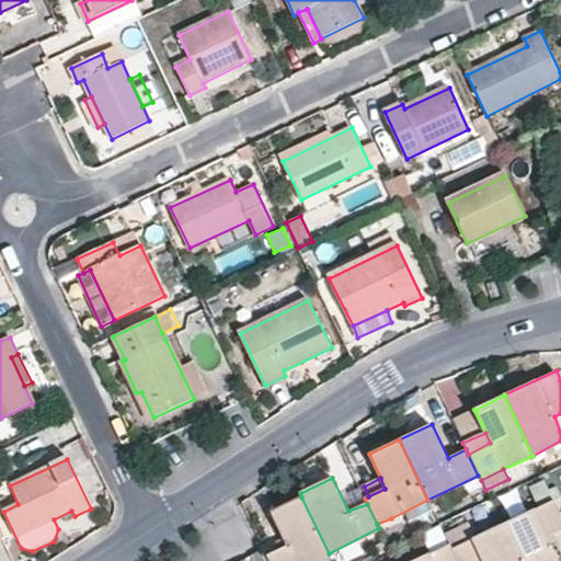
[(530,500),(534,510),(502,525),(518,560),(558,560),(548,537),(560,530),(560,515),(549,491),(530,500)]
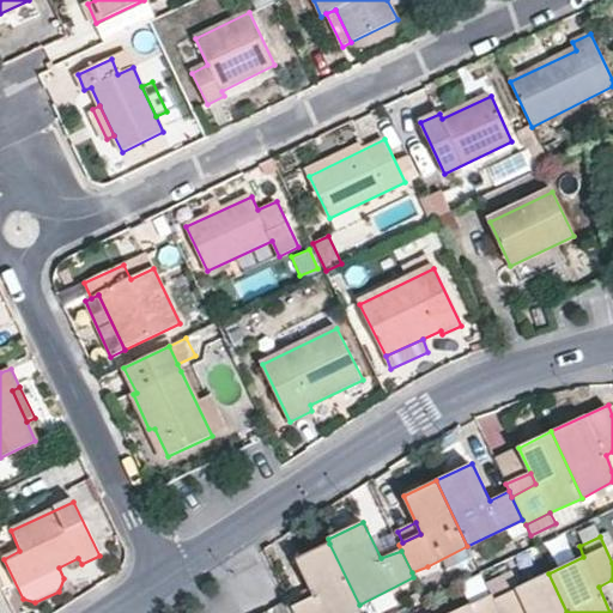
[(329,544),(296,559),(313,596),(291,606),(293,612),(351,612),(360,608),(359,605),(329,544)]
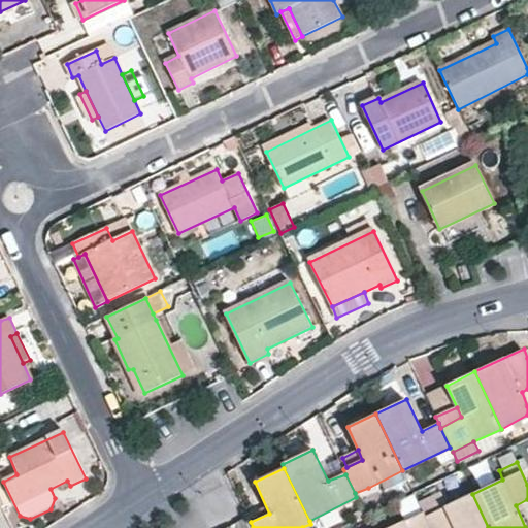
[(407,482),(402,470),(368,488),(373,497),(407,482)]
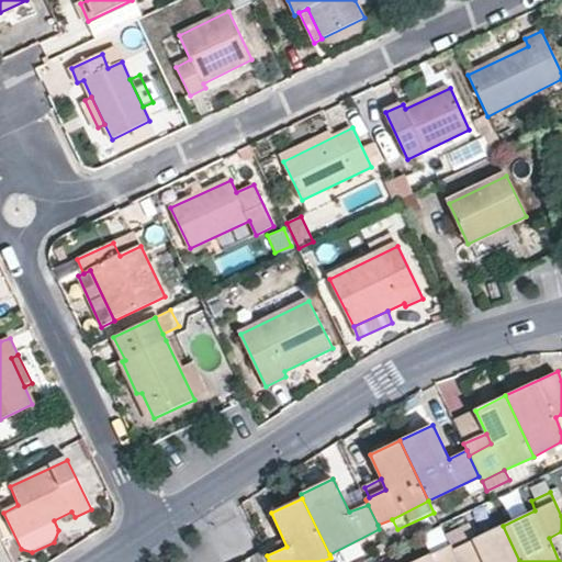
[(519,561),(503,526),(473,540),(469,531),(448,541),(450,546),(457,561),(519,561)]
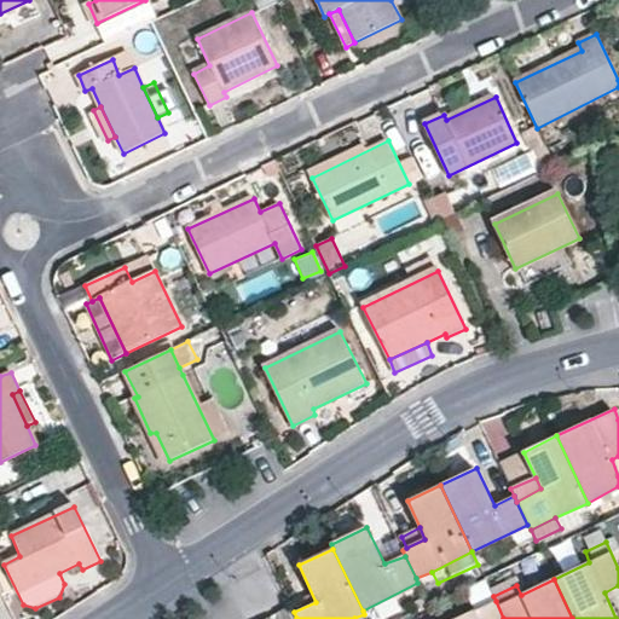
[(503,618),(496,601),(456,618),(503,618)]
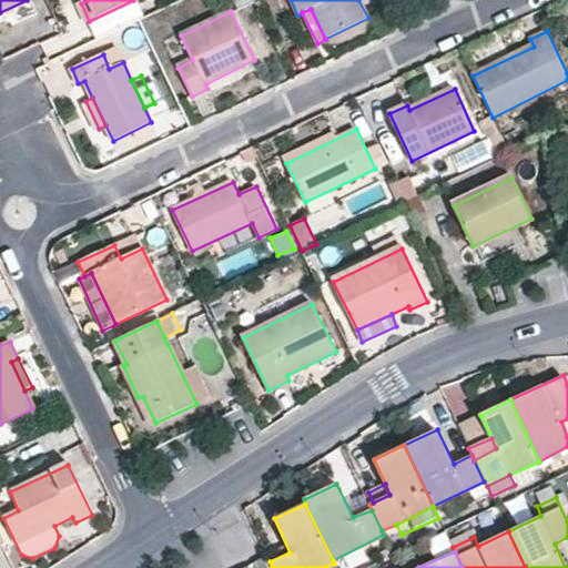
[(266,556),(254,561),(256,567),(272,567),(270,561),(266,556)]
